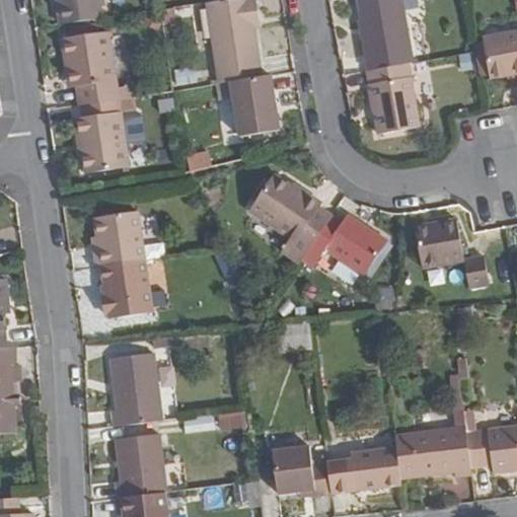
[(52,0),(57,25),(99,19),(95,0),(52,0)]
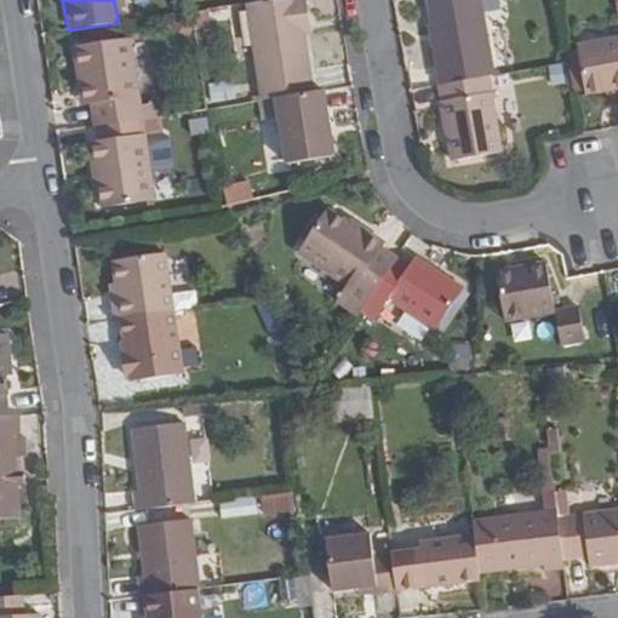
[(268,0),(244,4),(258,101),(274,98),(310,92),(302,33),(301,22),(310,21),(305,0),(268,0)]
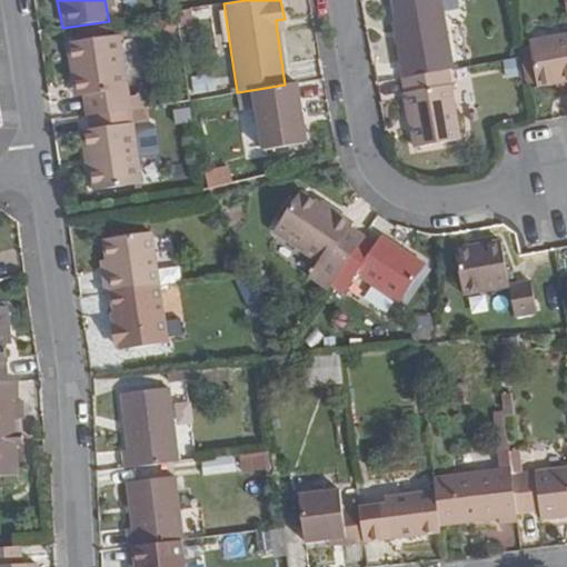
[(398,0),(391,1),(396,23),(399,45),(395,46),(401,79),(446,70),(433,0),(398,0)]
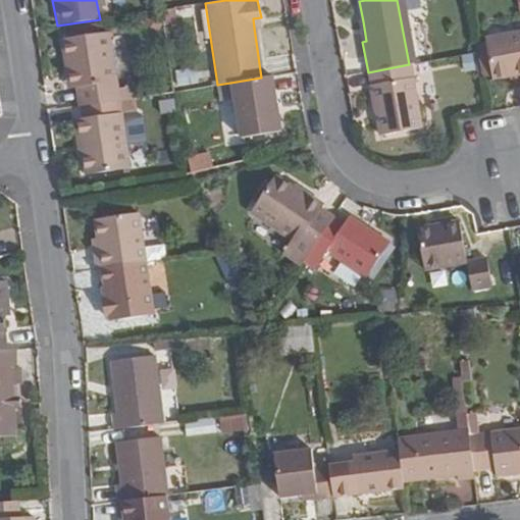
[(161,20),(145,12),(141,21),(156,30),(161,20)]
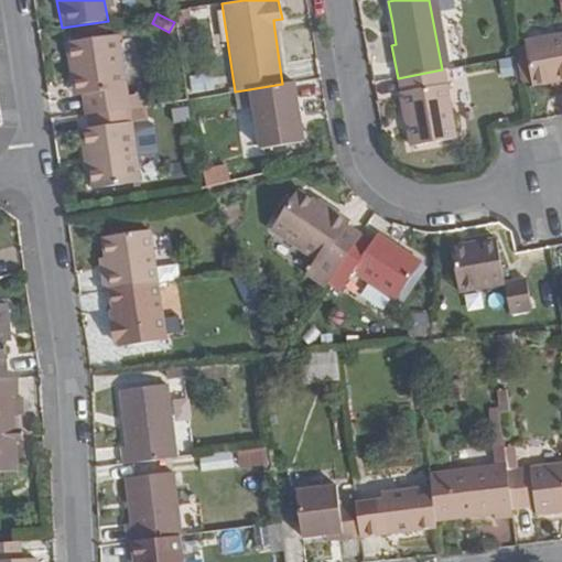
[(282,19),(273,20),(274,30),(283,29),(282,19)]
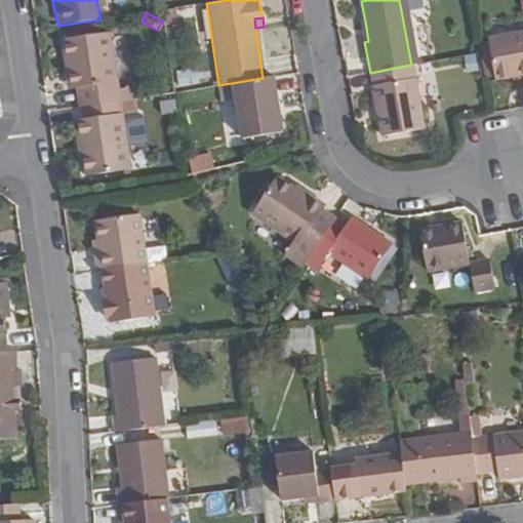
[(522,74),(522,31),(487,38),(488,40),(493,75),(494,79),(522,74)]
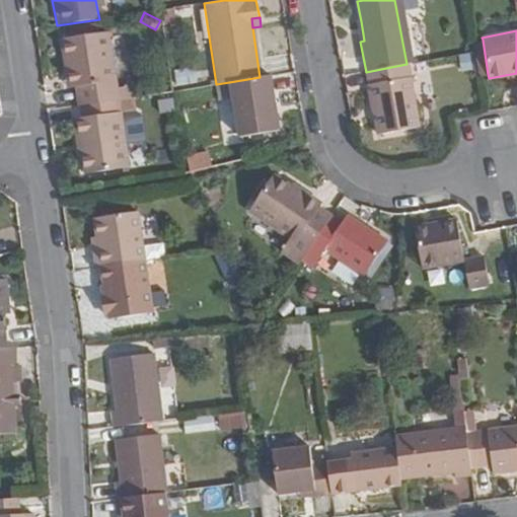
[(106,31),(60,39),(65,71),(72,70),(75,89),(78,106),(118,99),(130,98),(128,84),(115,86),(106,31)]
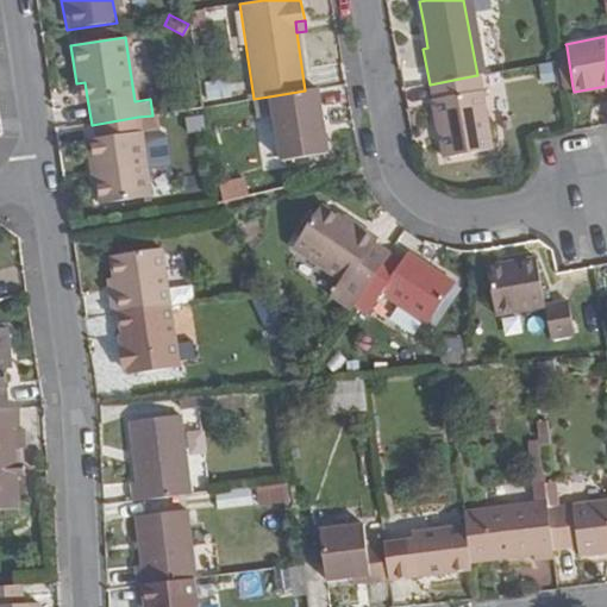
[(573,87),(567,47),(551,50),(554,61),(558,89),(573,87)]
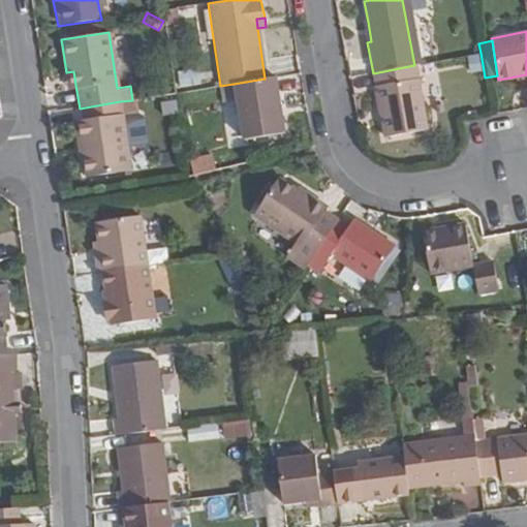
[(476,54),(465,56),(468,71),(479,69),(476,54)]
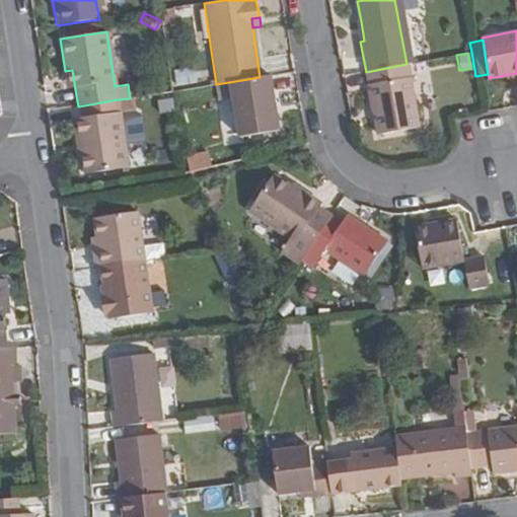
[(377,130),(422,122),(412,63),(407,64),(366,72),(377,130)]
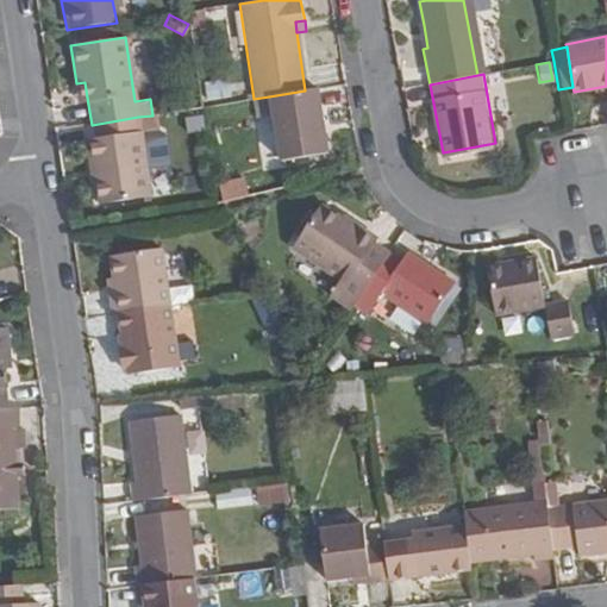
[(85,82),(76,83),(80,107),(88,105),(85,82)]
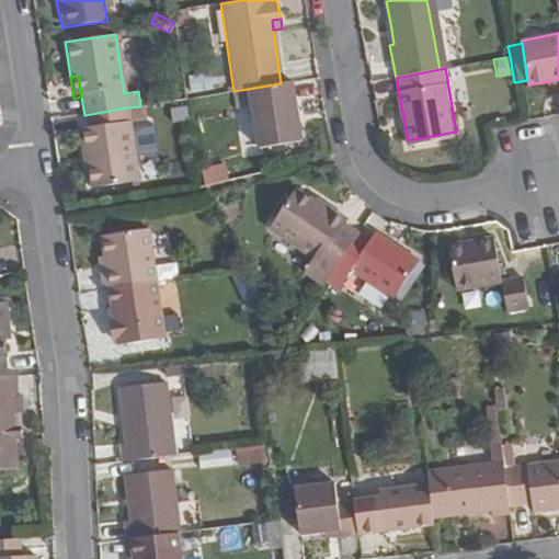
[(212,77),(190,80),(191,94),(214,91),(212,77)]
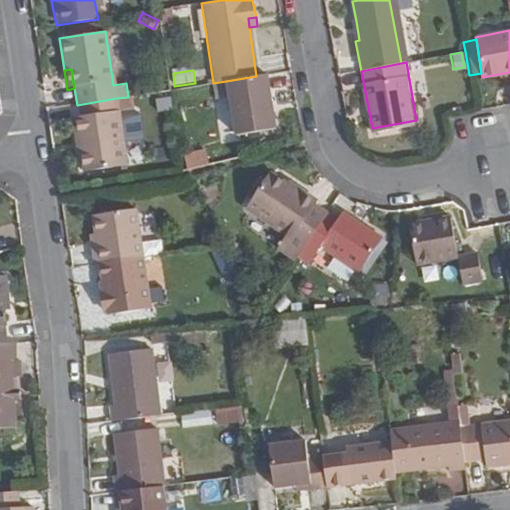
[(235,136),(274,130),(266,74),(256,76),(226,81),(235,136)]
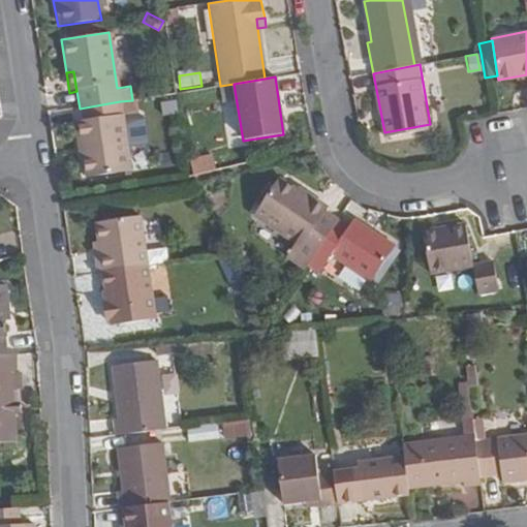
[(162,100),(164,114),(175,112),(172,98),(162,100)]
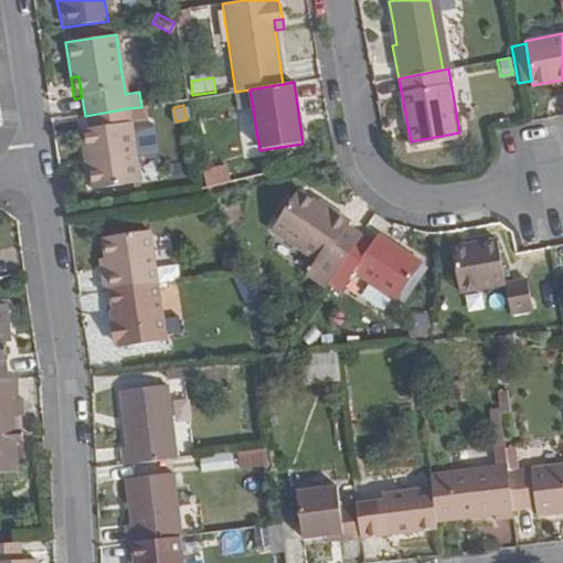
[(85,116),(83,116),(86,129),(129,121),(128,108),(85,116)]
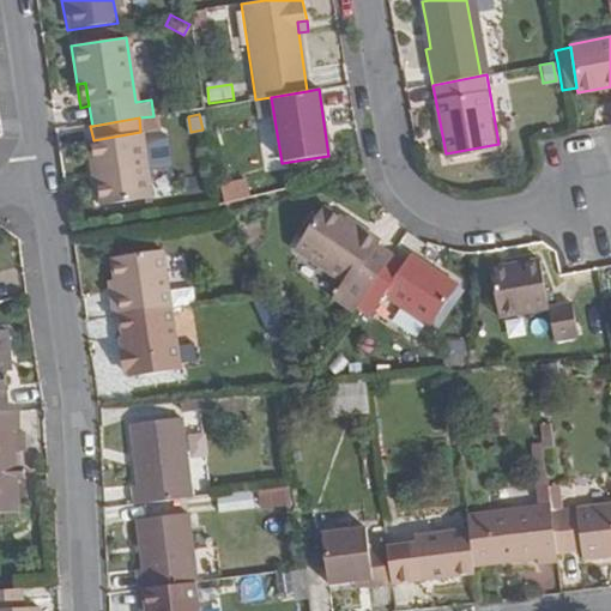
[(88,162),(94,162),(95,174),(100,205),(152,197),(147,175),(145,158),(140,132),(94,140),(85,140),(88,162)]
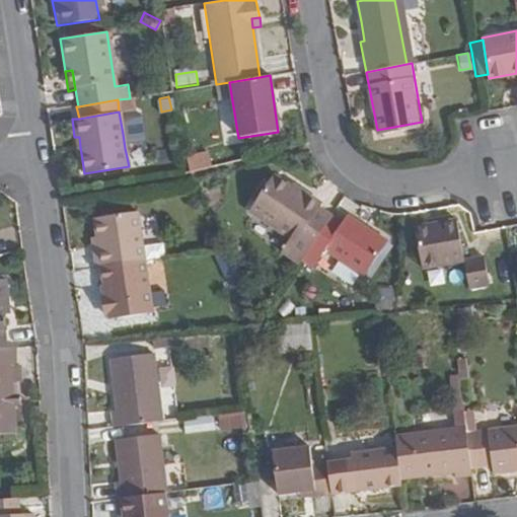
[(123,134),(125,148),(139,145),(138,131),(123,134)]
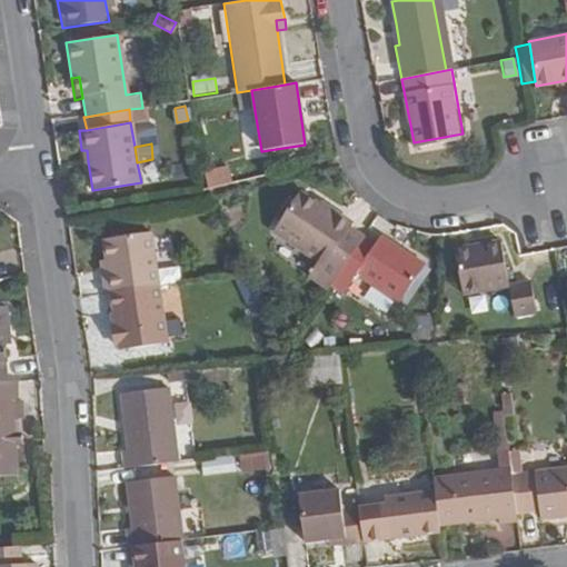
[(208,188),(235,182),(232,173),(206,179),(208,188)]
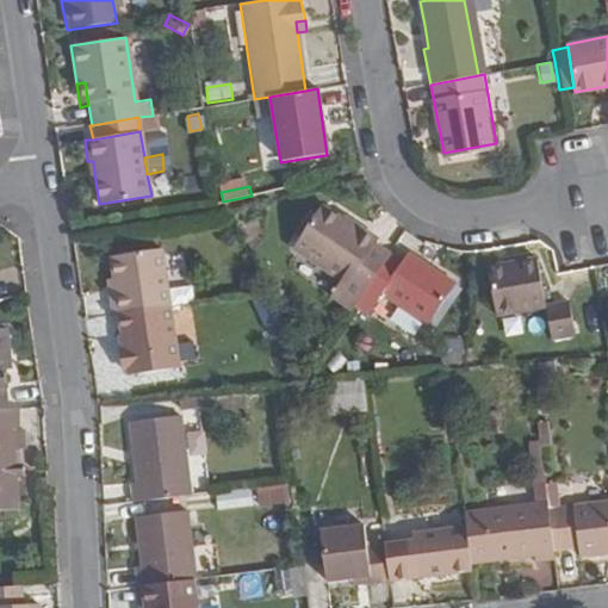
[(317,199),(289,246),(336,277),(326,293),(352,310),(355,304),(363,293),(390,253),(373,242),(377,235),(360,224),(358,227),(336,212),(317,199)]
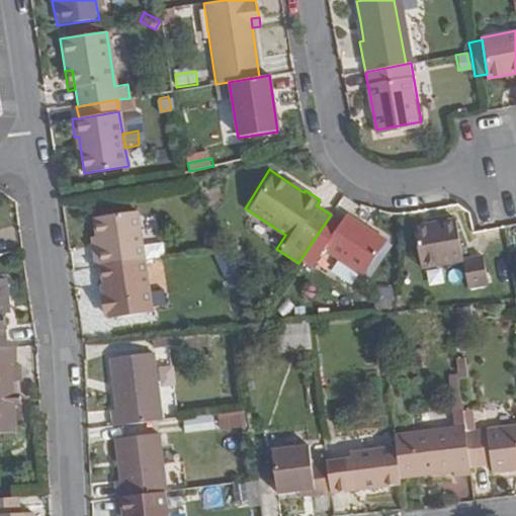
[(287,177),(285,180),(304,192),(306,190),(287,177)]
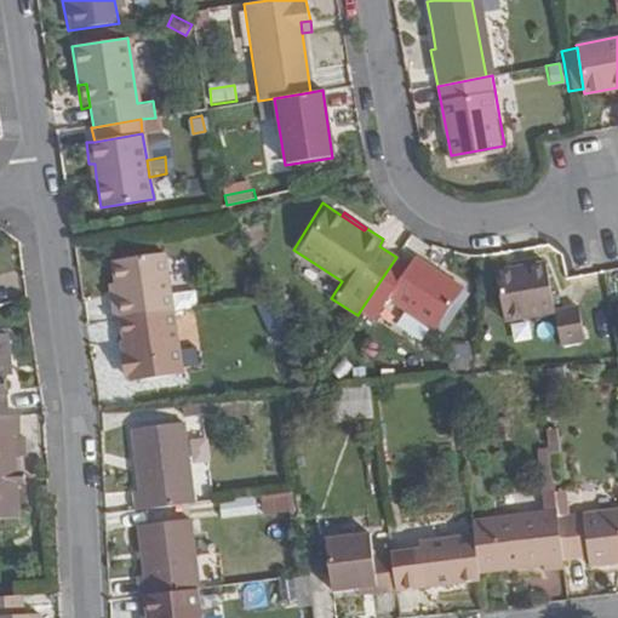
[(112,261),(115,284),(118,297),(110,299),(113,320),(122,319),(171,312),(162,252),(112,261)]
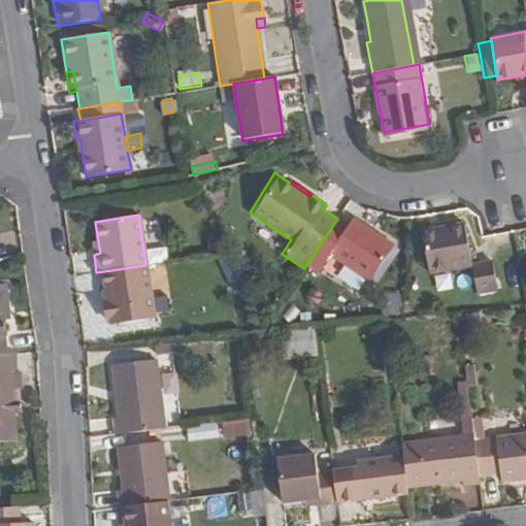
[(347,225),(337,219),(314,254),(307,263),(318,270),(329,254),(369,281),(394,244),(353,217),(347,225)]
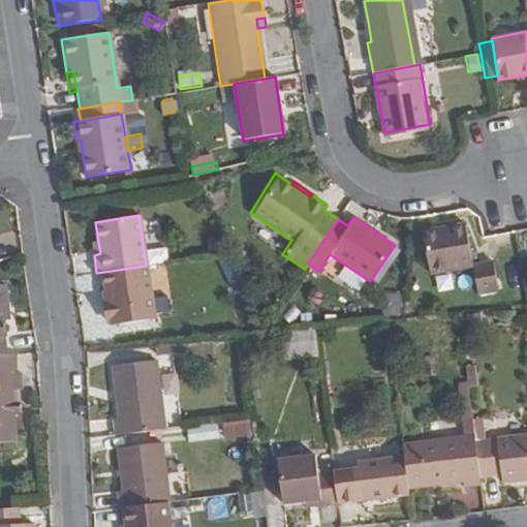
[(471,266),(465,223),(435,227),(437,237),(427,238),(431,272),(471,266)]
